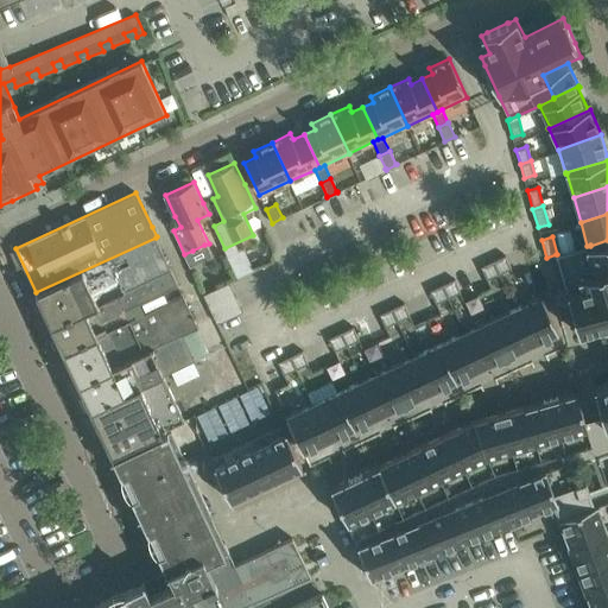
[(178,285),(171,270),(156,238),(36,292),(90,410),(164,375),(195,361),(183,335),(198,328),(183,296),(162,305),(128,321),(125,310),(178,285)]
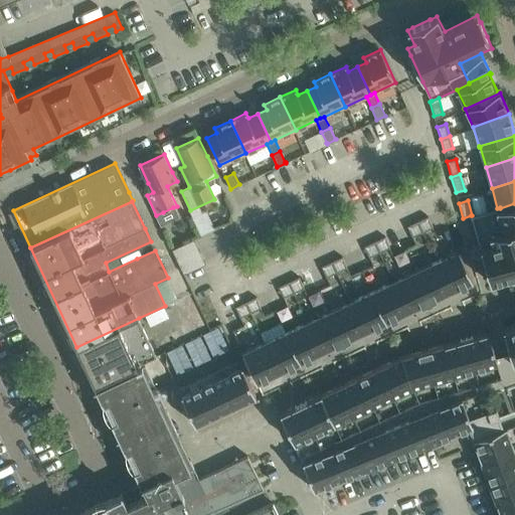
[(514,203),(500,208),(501,208),(510,206),(514,223),(514,203)]
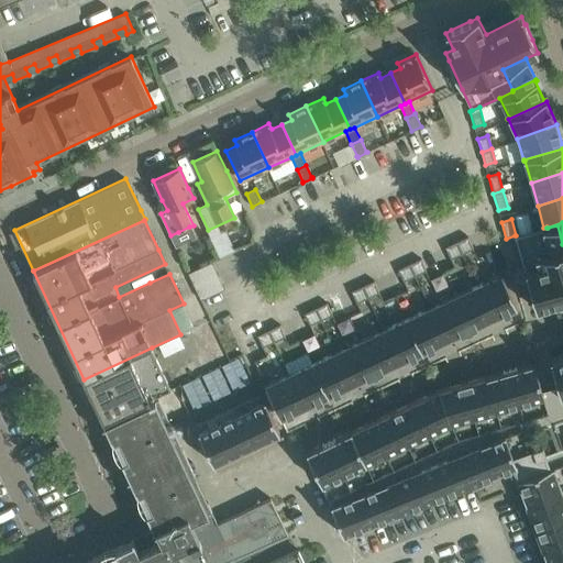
[(533,300),(536,309),(554,304),(556,312),(562,310),(562,244),(558,225),(548,228),(547,228),(547,227),(543,228),(516,235),(515,235),(519,251),(522,250),(523,254),(520,255),(527,278),(532,300),(533,300)]
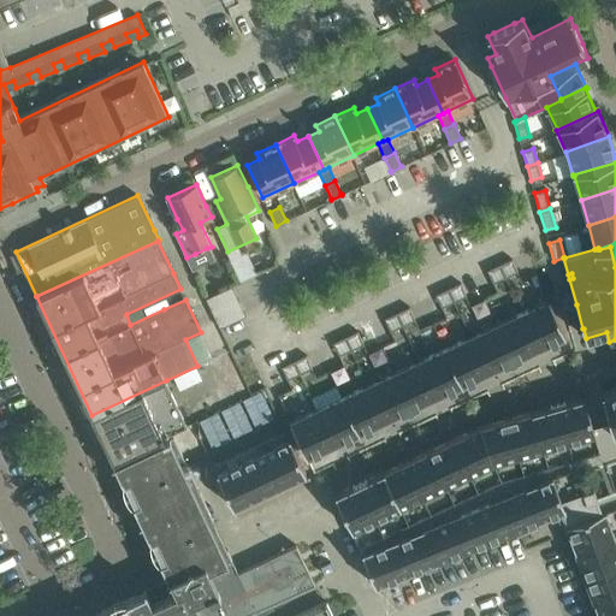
[(507,278),(519,272),(513,259),(499,265),(507,278)]
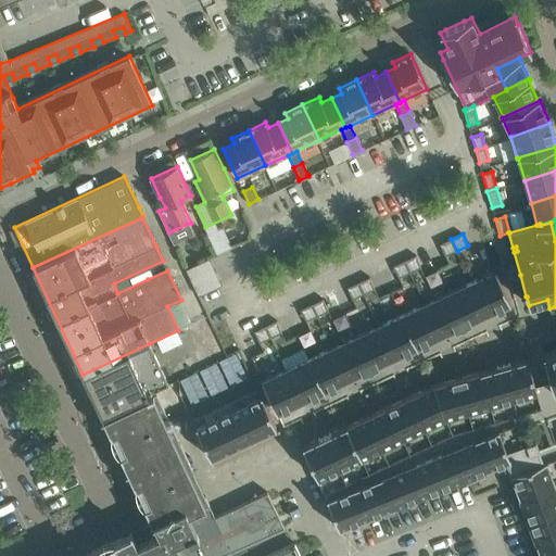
[(445,256),(457,251),(451,239),(440,244),(445,256)]
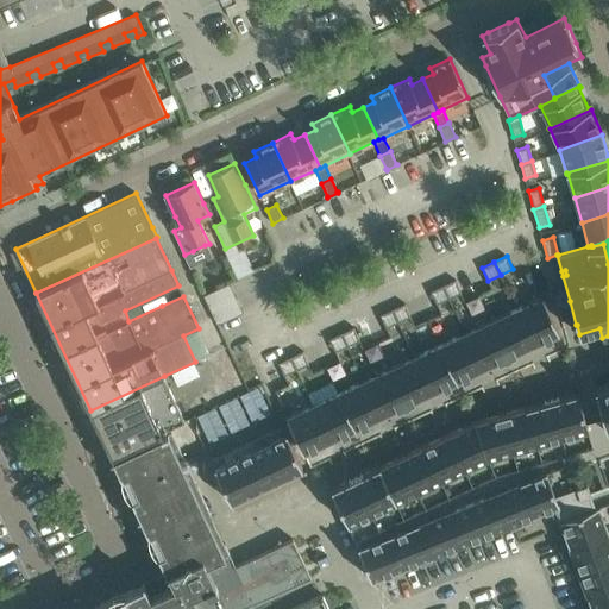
[(450,299),(462,293),(456,281),(456,280),(444,286),(450,299)]
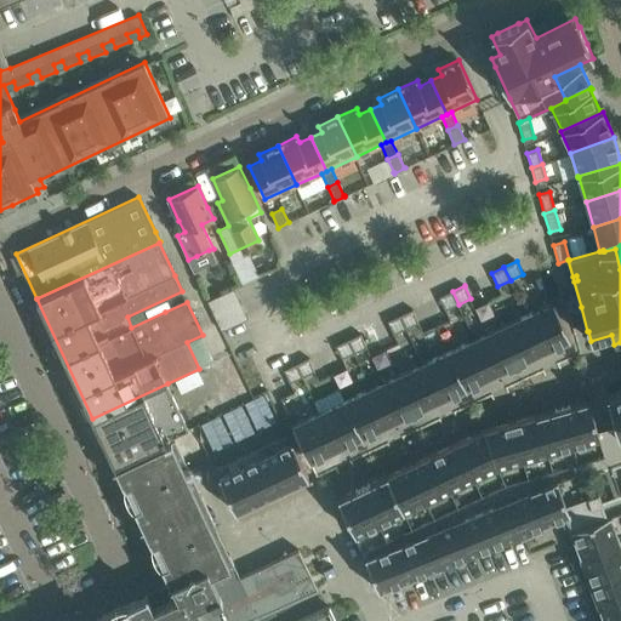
[(241,303),(234,288),(208,301),(215,315),(241,303)]
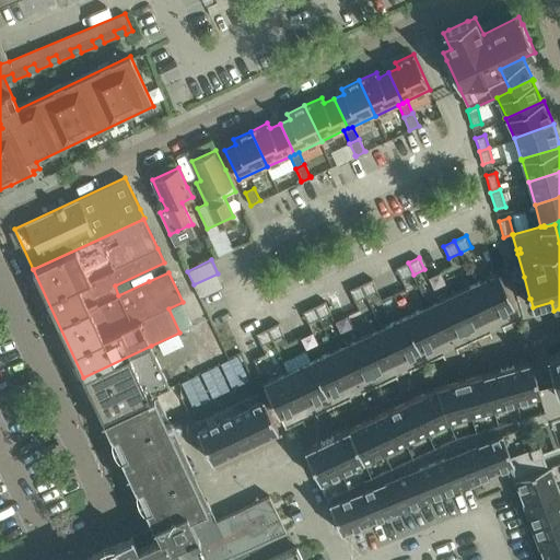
[(401,280),(413,275),(408,263),(396,268),(397,268),(401,280)]
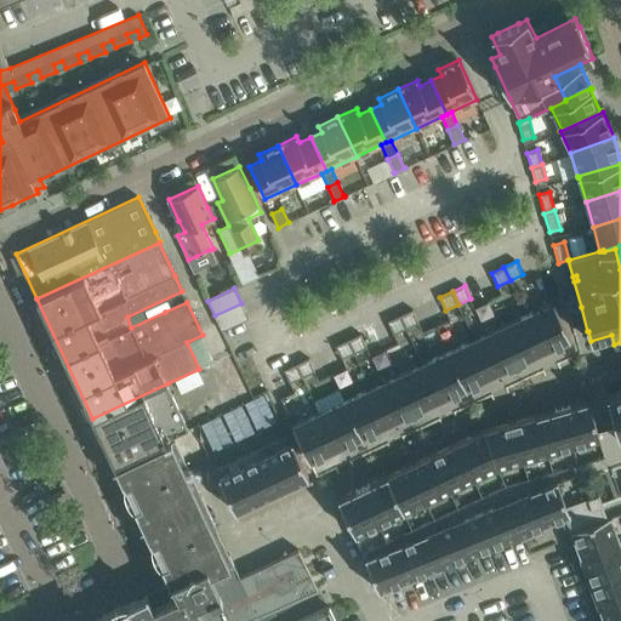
[(570,340),(553,302),(527,314),(543,352),(570,340)]
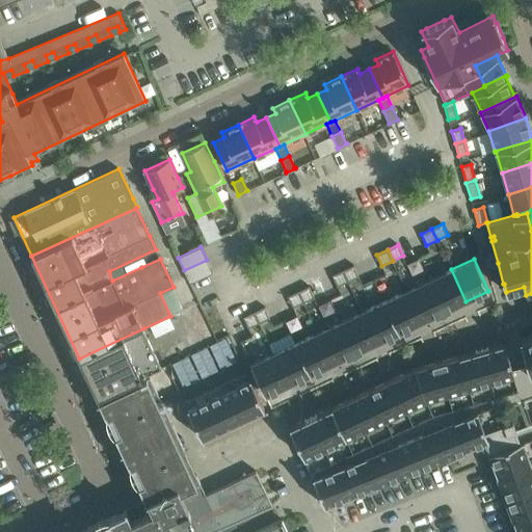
[(213,272),(207,260),(184,270),(190,284),(213,272)]
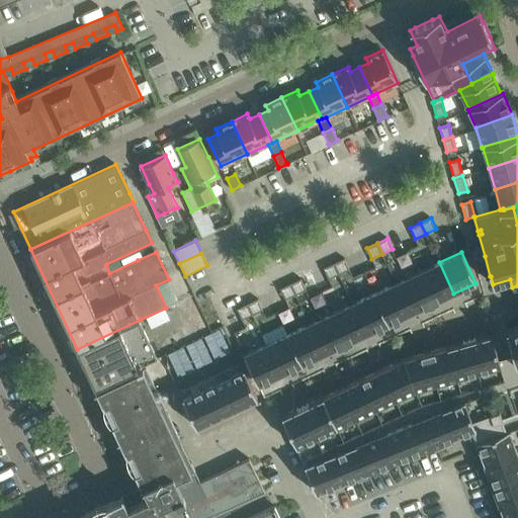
[(339,274),(349,269),(344,259),(345,258),(344,258),(334,263),(339,274)]
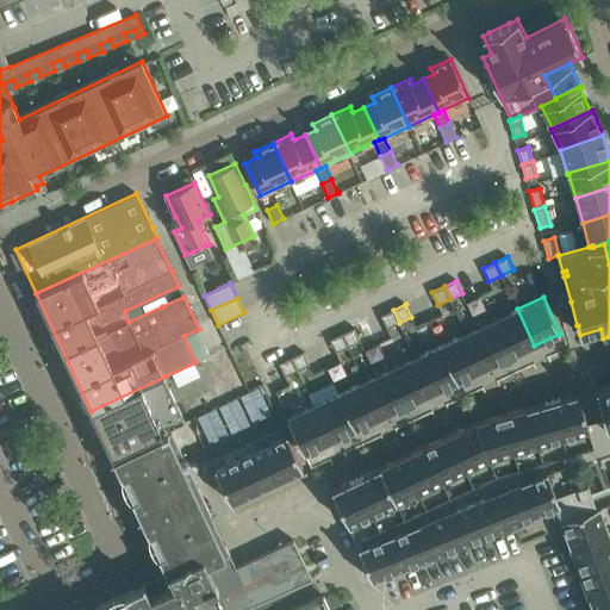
[(534,346),(517,309),(492,321),(509,358),(534,346)]
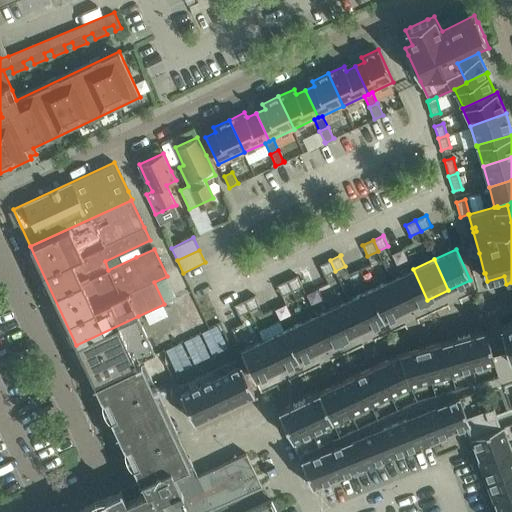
[(320,265),(325,276),(335,271),(330,260),(319,265),(320,265)]
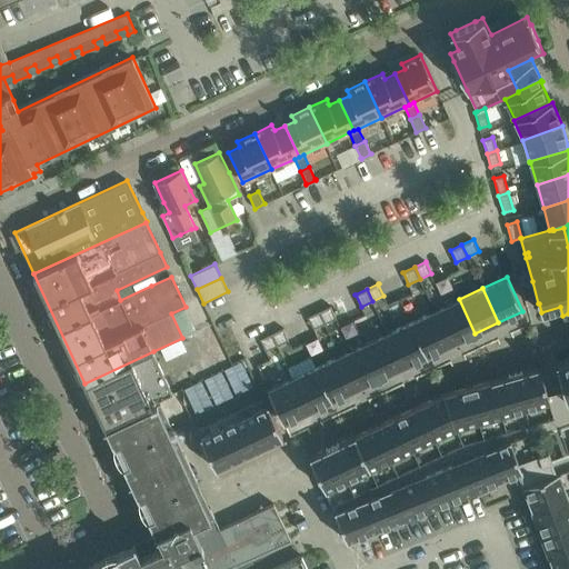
[(475,333),(459,299),(435,310),(451,345),(475,333)]
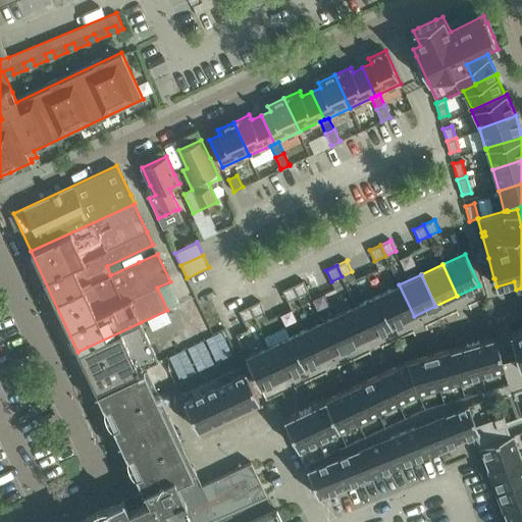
[(298,297),(308,292),(303,281),(304,280),(293,285),(298,297)]
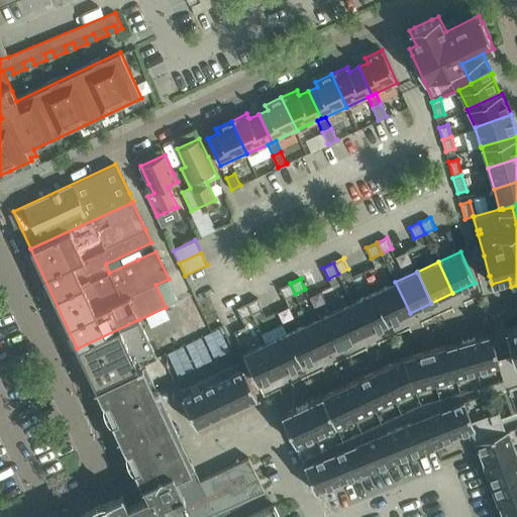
[(410,313),(395,282),(374,292),(388,323),(410,313)]
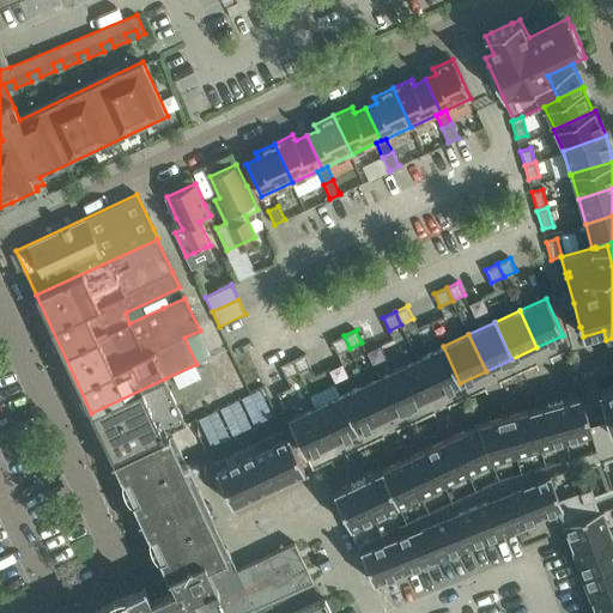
[(344,335),(332,341),(338,354),(350,349),(344,335)]
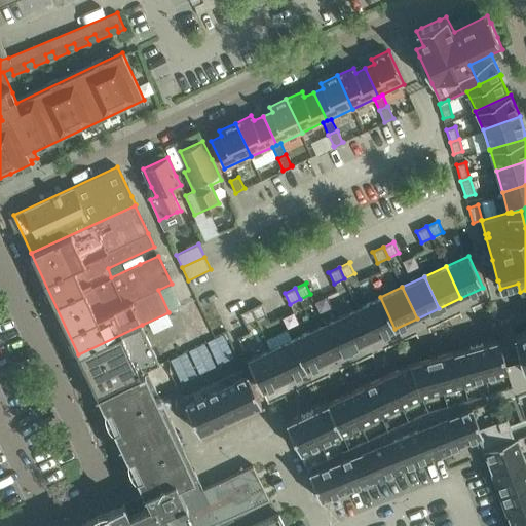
[(395,329),(380,297),(358,307),(373,339),(395,329)]
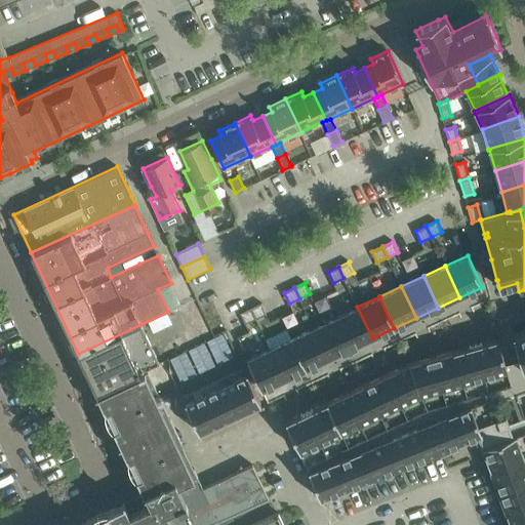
[(256,319),(267,314),(261,304),(261,303),(250,308),(256,319)]
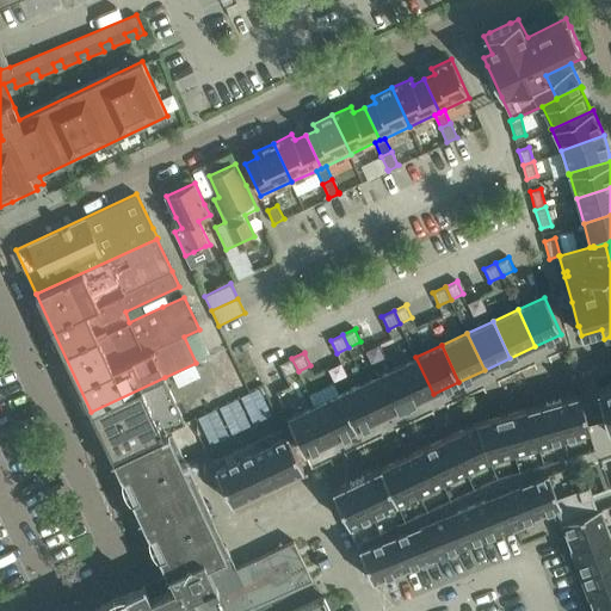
[(433,394),(415,357),(390,369),(408,406),(433,394)]
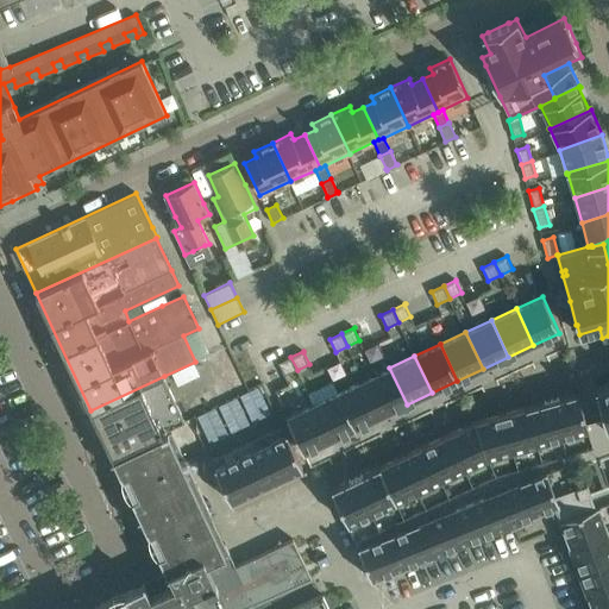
[(278,363),(284,376),(297,370),(290,357),(278,363)]
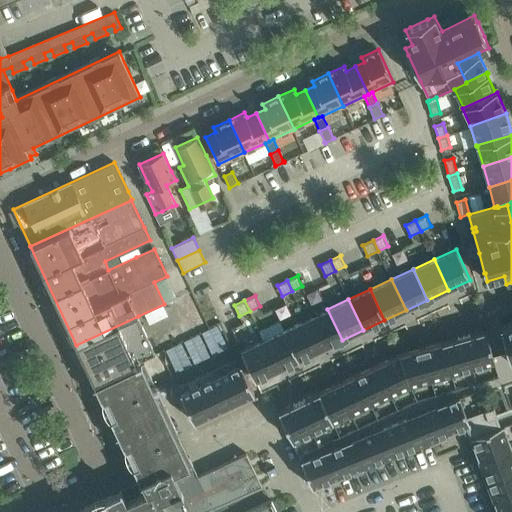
[(342,340),(327,309),(306,319),(320,350),(342,340)]
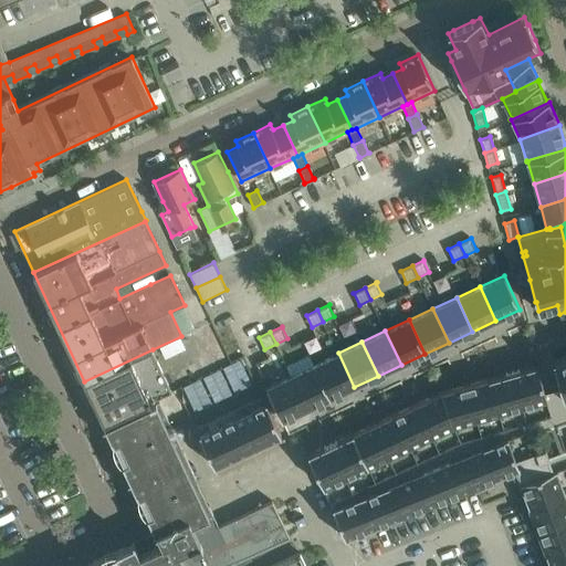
[(104,425),(150,402),(150,401),(171,391),(153,349),(84,381),(104,425)]
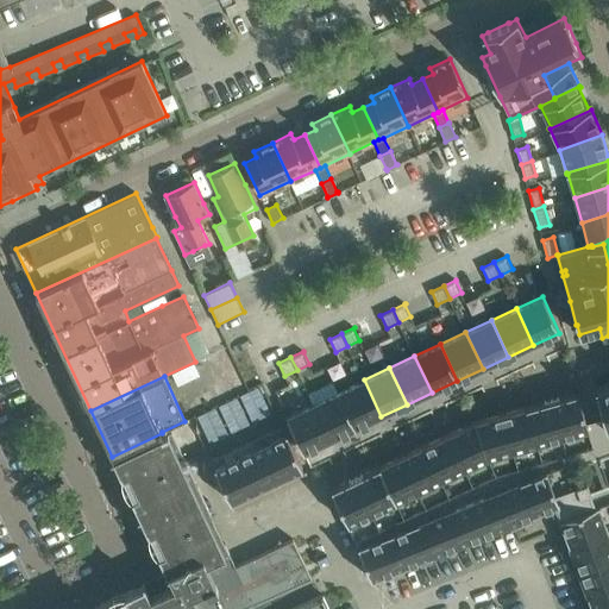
[(381,416),(364,380),(338,393),(356,429),(381,416)]
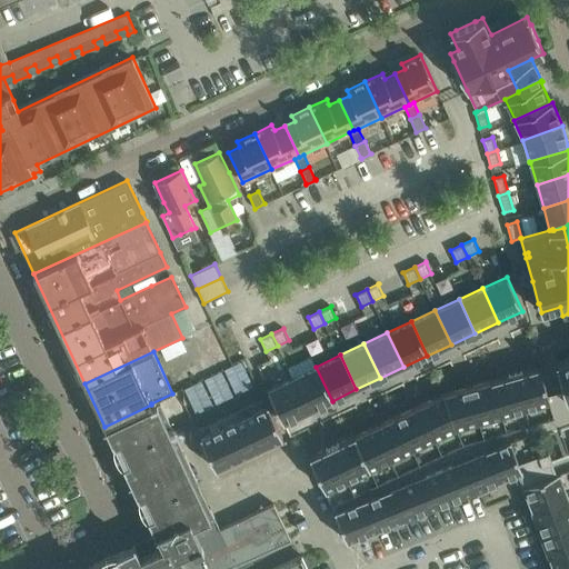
[(355,435),(309,457),(335,510),(347,540),(519,471),(523,485),(522,485),(552,568),(568,568),(568,357),(556,361),(558,371),(563,391),(548,396),(539,367),(443,393),(356,436),(355,435)]
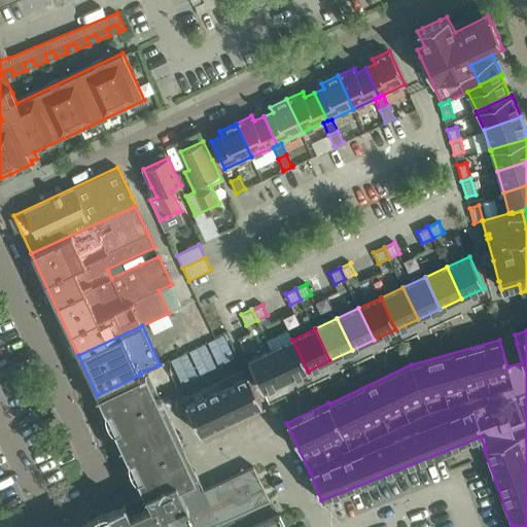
[(171,358),(182,382),(237,356),(225,332),(171,358)]
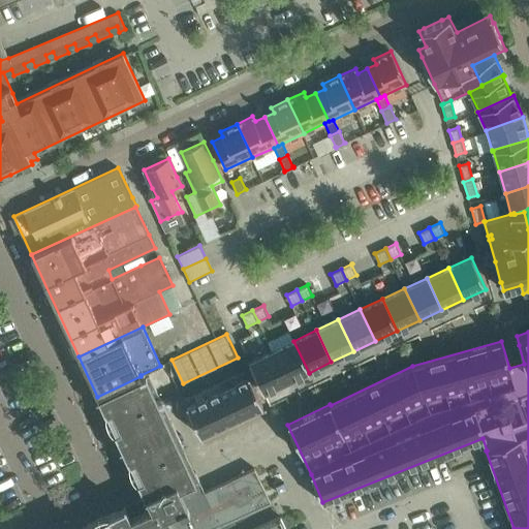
[(293,341),(272,351),(287,383),(309,373),(293,341)]
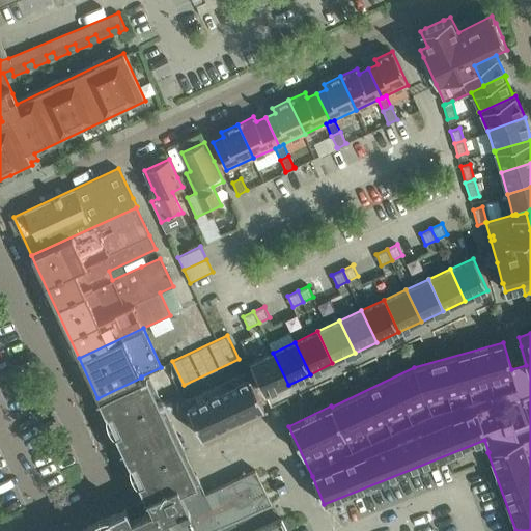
[(273,353),(250,363),(264,395),(288,385),(273,353)]
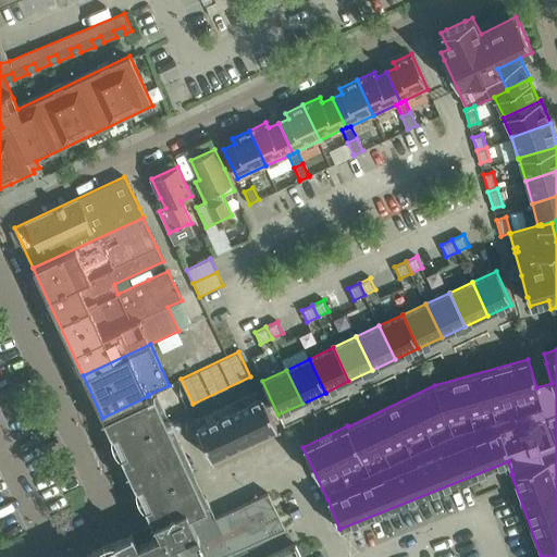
[(183,447),(175,432),(157,393),(148,396),(102,418),(139,494),(141,500),(143,499),(146,506),(159,534),(137,545),(132,533),(81,556),(300,556),(295,543),(264,556),(225,556),(285,529),(268,493),(215,518),(199,482),(183,447)]
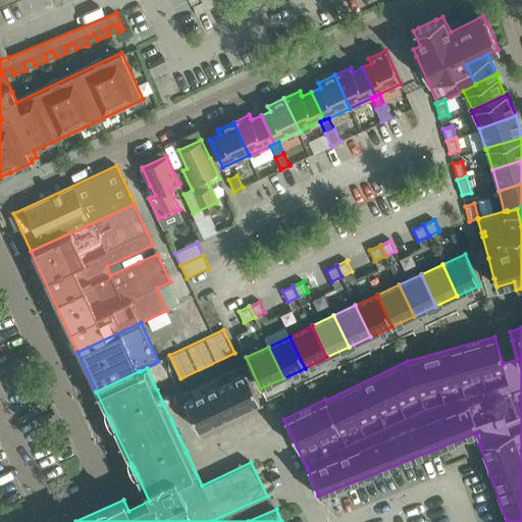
[(239,411),(260,401),(246,371),(224,380),(239,411)]
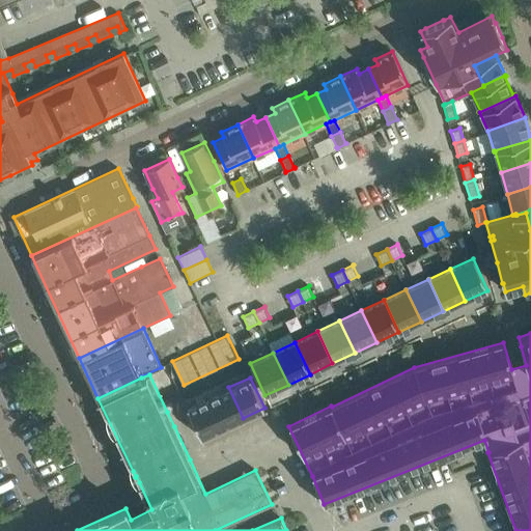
[(243,418),(228,387),(208,397),(223,427),(243,418)]
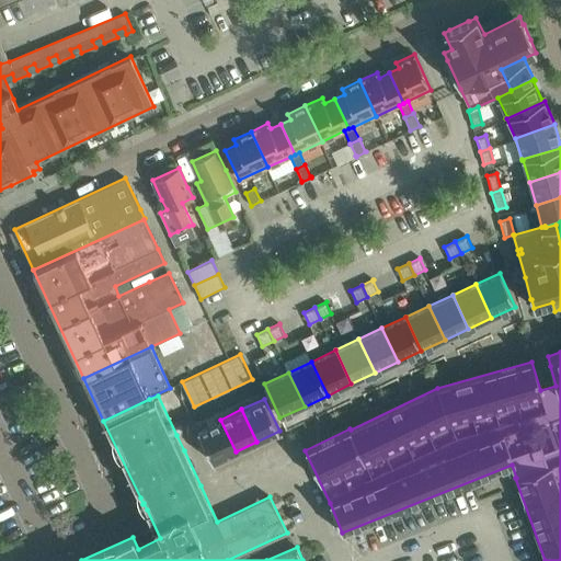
[(236,451),(220,420),(197,430),(213,462),(236,451)]
